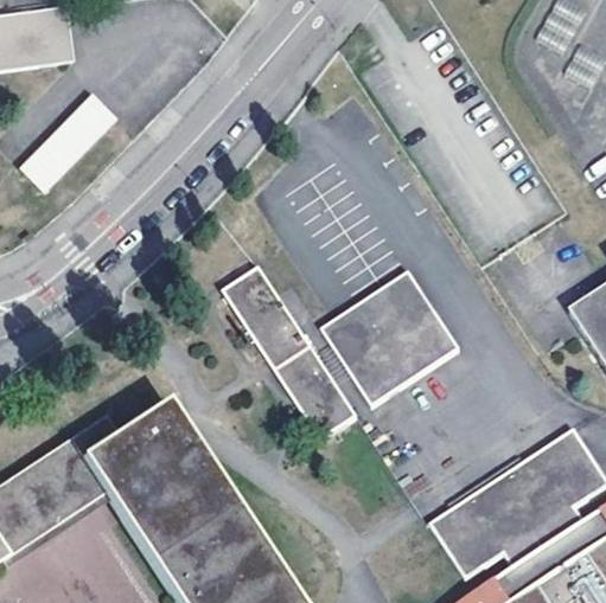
[(535,38),(563,50),(581,10),(561,0),(552,0),(535,38)]
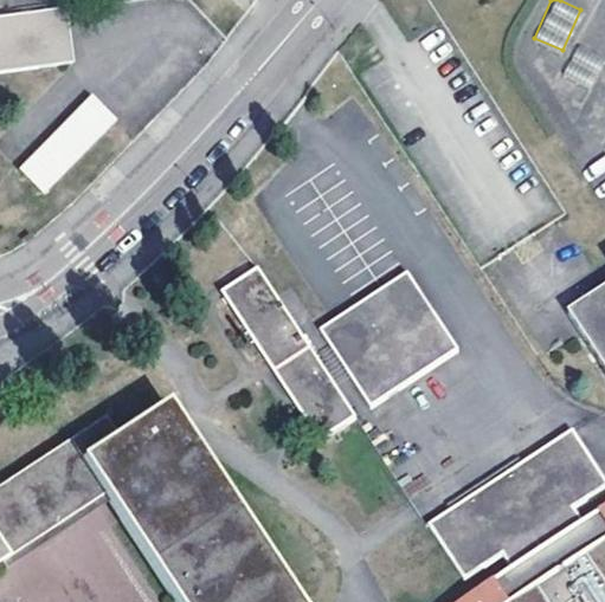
[(0,69),(69,60),(60,7),(0,14),(0,69)]
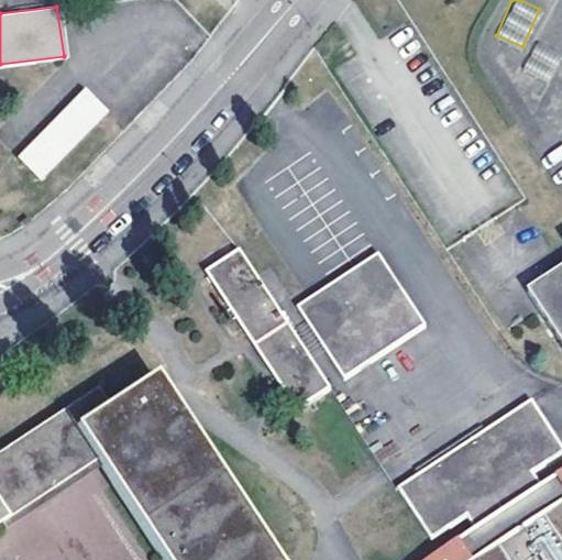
[(80,88),(15,154),(36,176),(101,110),(80,88)]
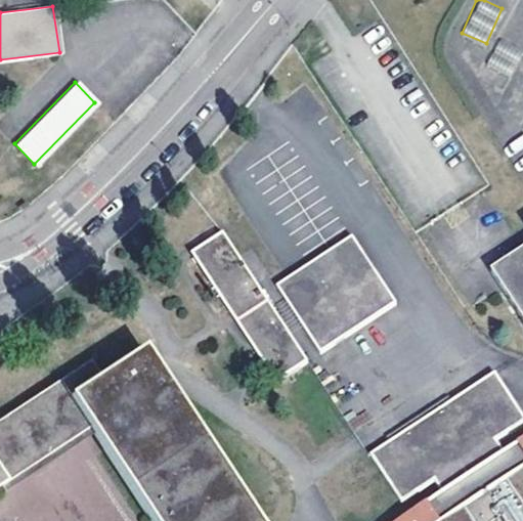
[(305,359),(221,230),(190,251),(274,380),(305,359)]
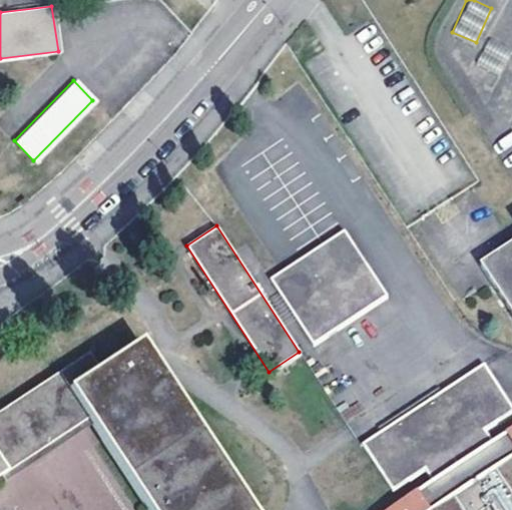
[(342,229),(269,278),(311,343),(385,295),(342,229)]
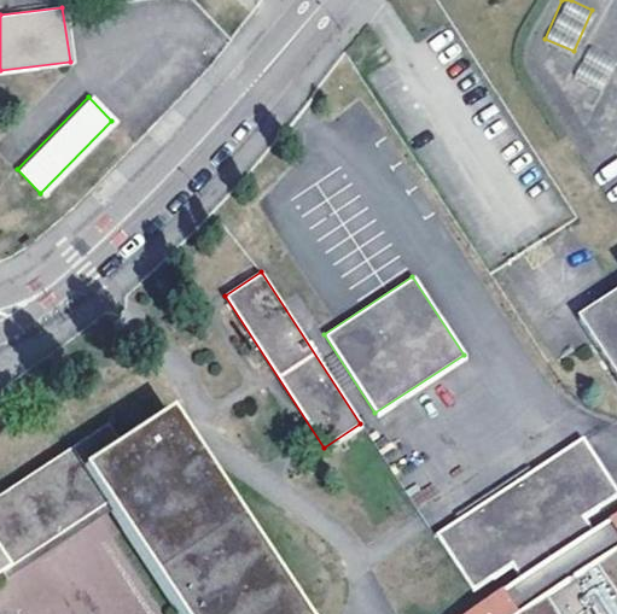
[(616,290),(577,317),(616,378),(616,290)]
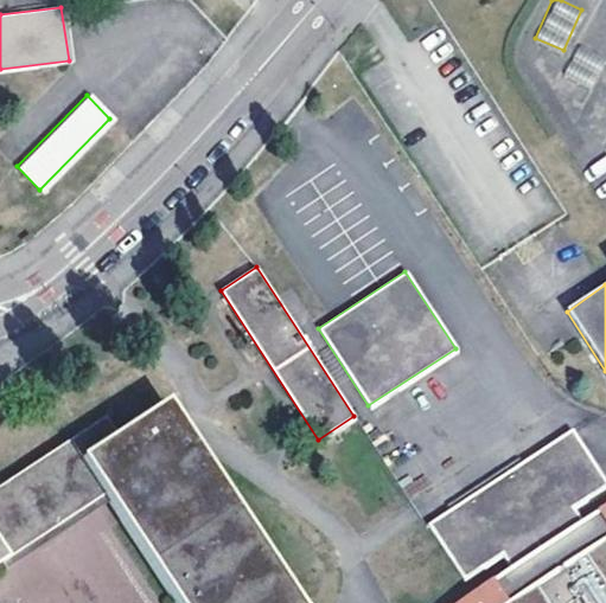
[(297,602),(163,401),(114,432),(102,416),(0,483),(0,556),(100,491),(174,602),(297,602)]
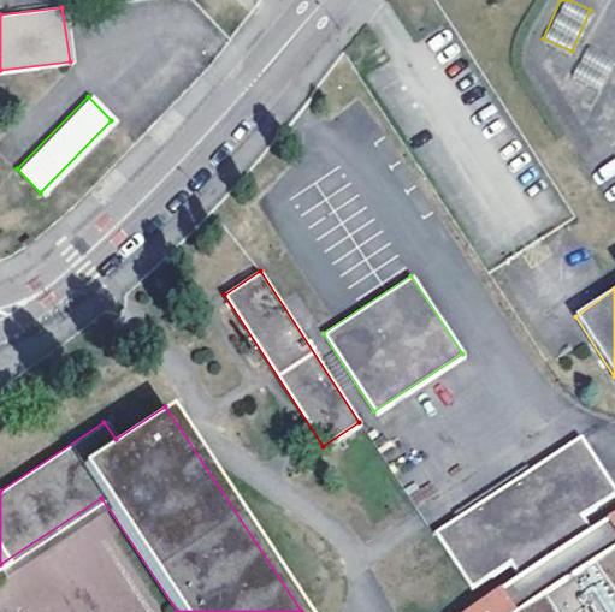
[(614,611),(614,520),(595,534),(581,514),(614,491),(614,488),(581,437),(579,434),(528,468),(455,515),(433,530),(469,586),(508,562),(522,582),(485,606),(482,600),(462,611),(614,611)]
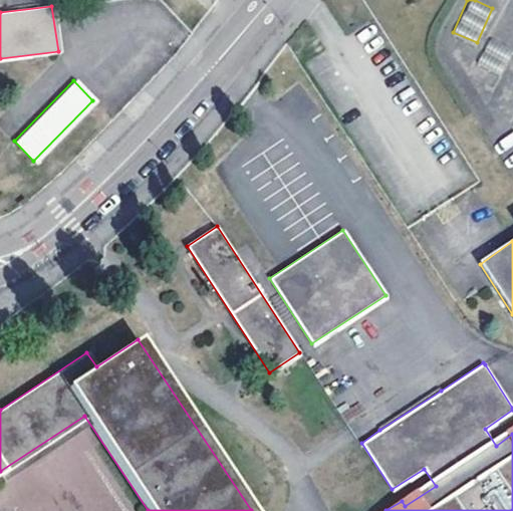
[(376,426),(379,430),(441,391),(438,386),(376,426)]
